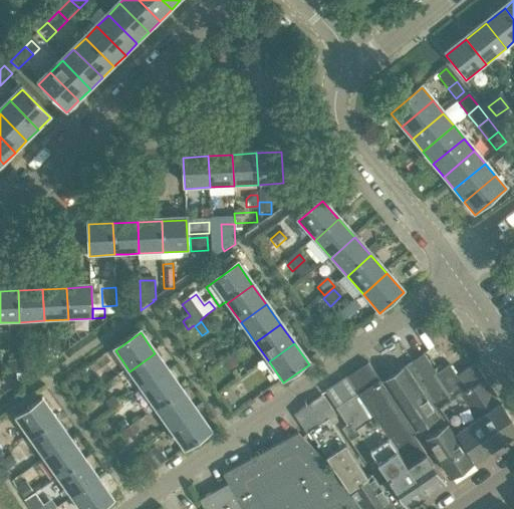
[(144,391),(169,372),(155,353),(130,371),(144,391)]
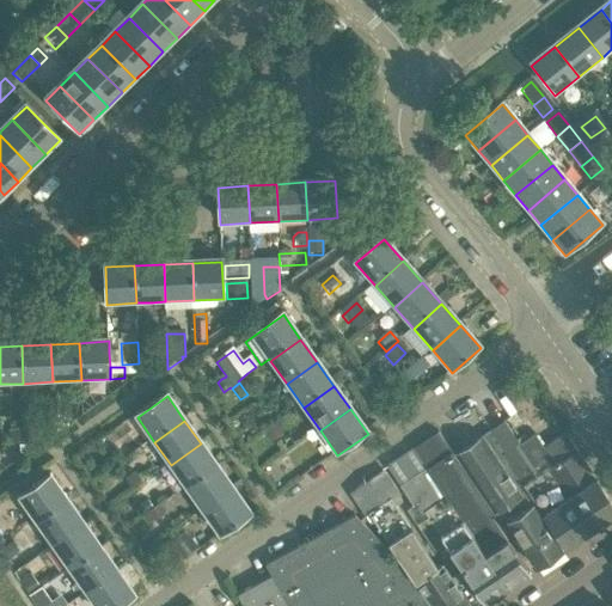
[(519,448),(503,426),(487,436),(527,497),(564,552),(611,520),(611,506),(597,483),(595,484),(565,439),(567,438),(565,436),(543,452),(534,438),(519,448)]
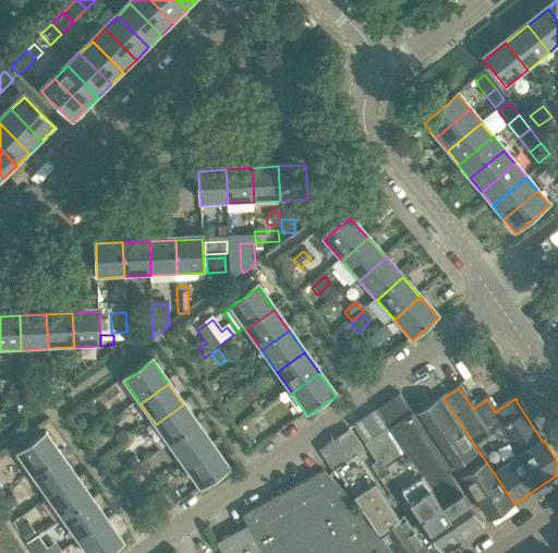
[(242,395),(247,405),(257,398),(252,389),(242,395)]
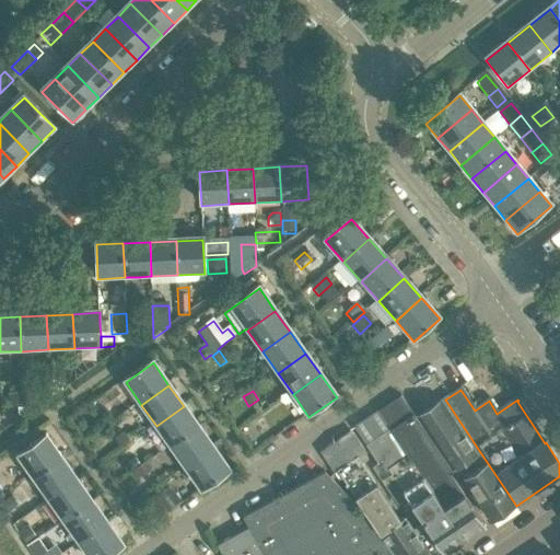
[(23,395),(8,396),(9,408),(24,407),(23,395)]
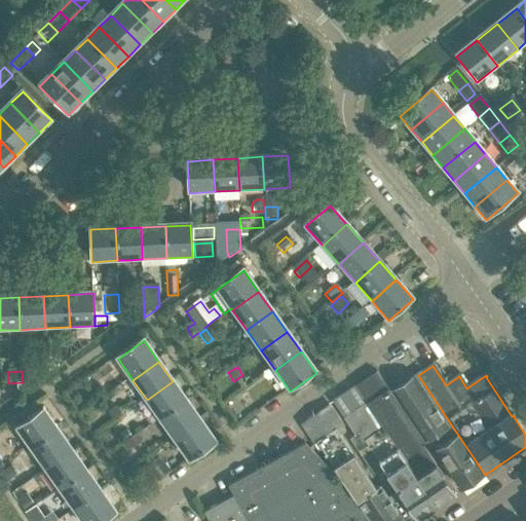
[(377,374),(355,388),(367,405),(395,446),(436,509),(454,496),(429,458),(424,455),(425,447),(453,428),(418,375),(414,378),(414,377),(389,394),(377,374)]
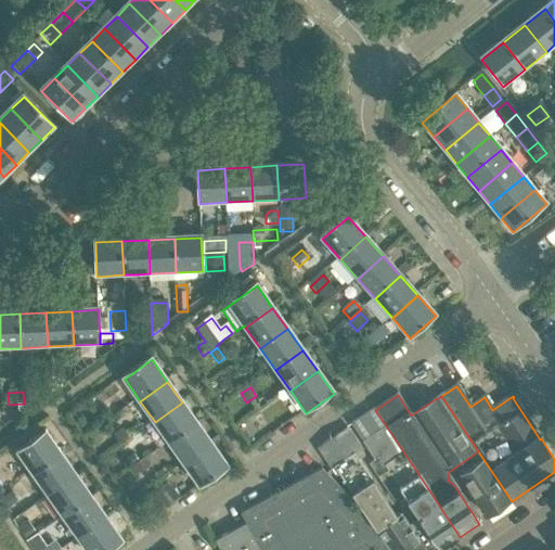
[(170,444),(197,424),(182,403),(155,422),(170,444)]
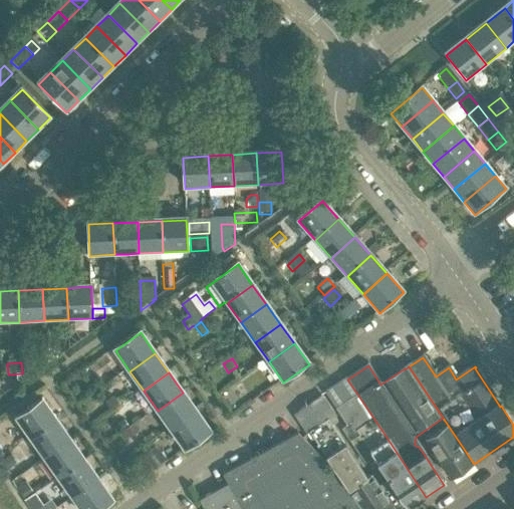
[(25,376),(16,376),(17,385),(25,384),(25,376)]
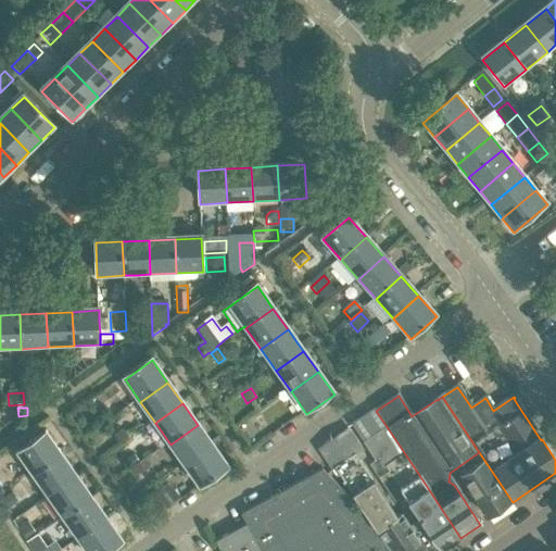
[(185,466),(213,447),(198,425),(171,445),(185,466)]
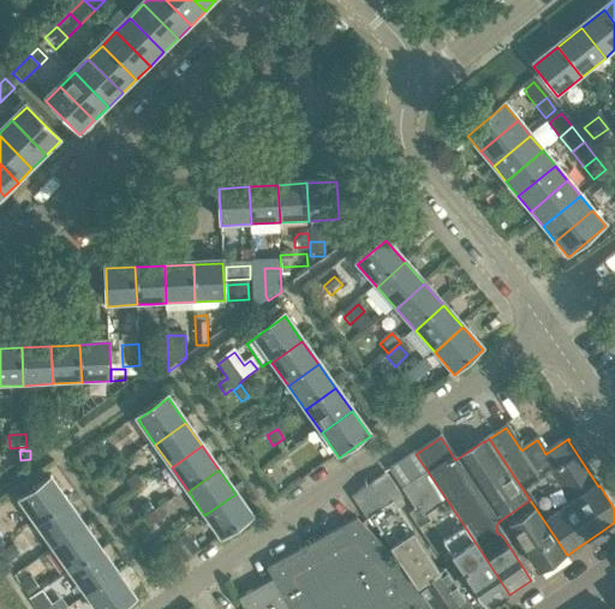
[(429,473),(402,493),(416,512),(408,517),(436,557),(447,550),(485,608),(490,608),(509,595),(461,521),(429,473)]
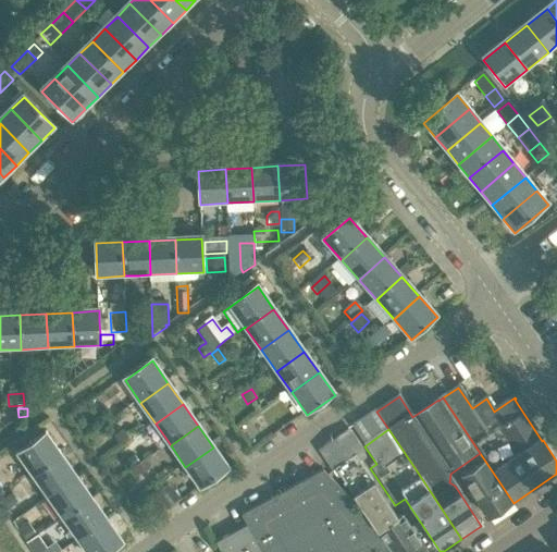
[(114,440),(120,448),(128,441),(124,433),(114,440)]
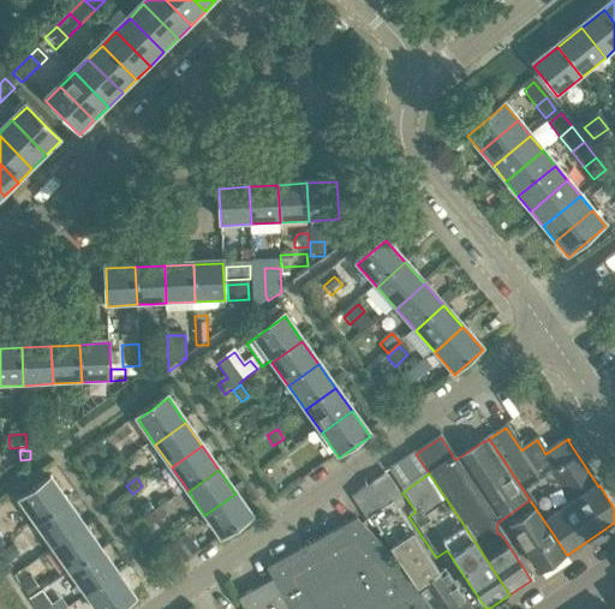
[(440,575),(398,513),(404,508),(399,501),(400,501),(386,478),(352,500),(368,523),(370,520),(390,550),(392,551),(389,553),(401,568),(429,608),(481,608),(463,580),(453,586),(443,572),(440,575)]
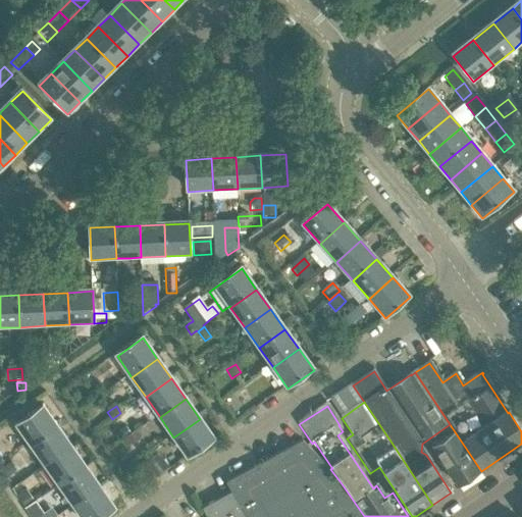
[(33,448),(58,429),(44,408),(18,426),(33,448)]
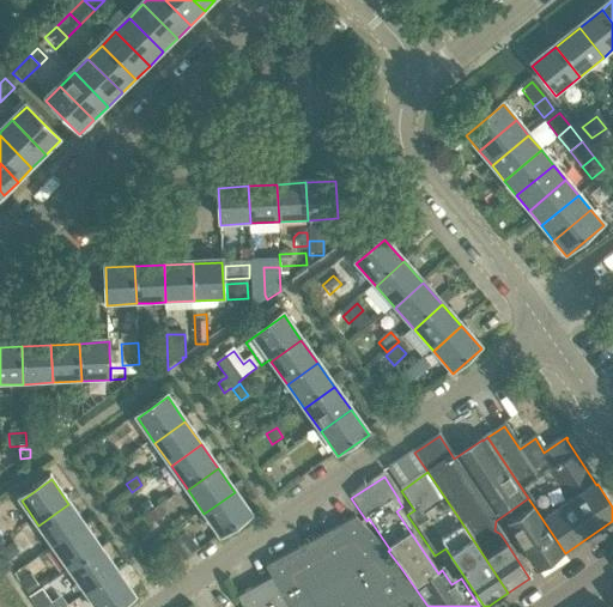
[(222,538),(252,516),(235,492),(204,514),(222,538)]
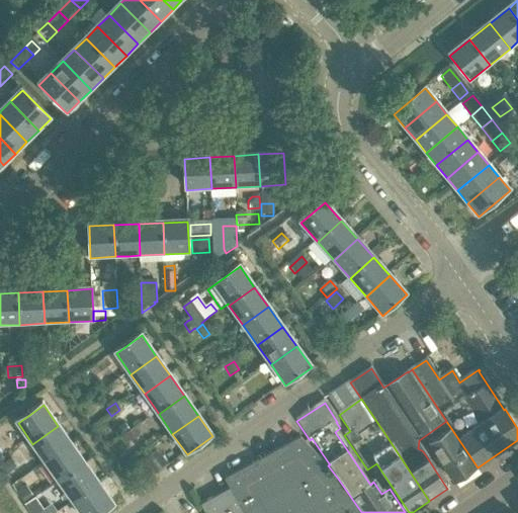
[(125,425),(119,429),(123,435),(130,431),(125,425)]
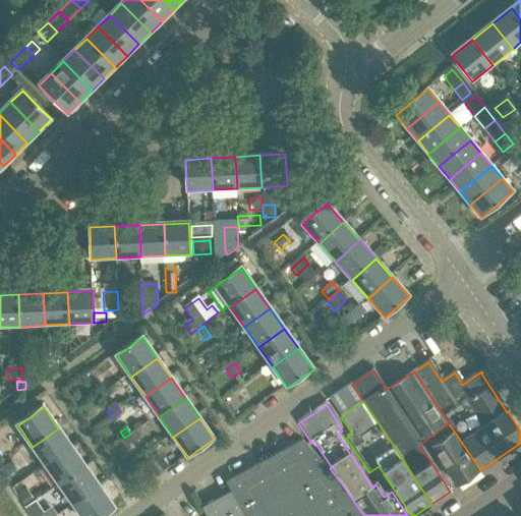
[(47,466),(72,449),(58,428),(33,447),(47,466)]
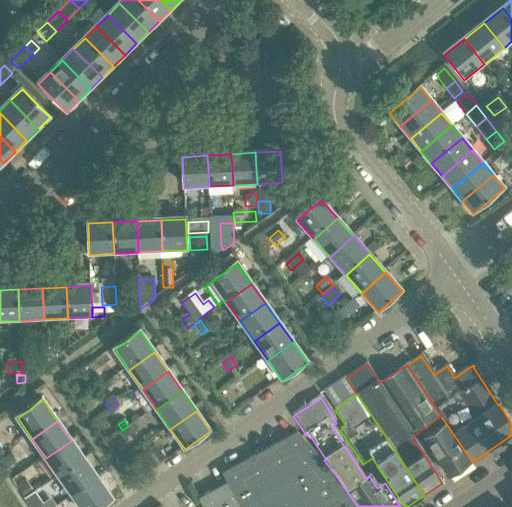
[(449,478),(471,464),(446,425),(424,440),(449,478)]
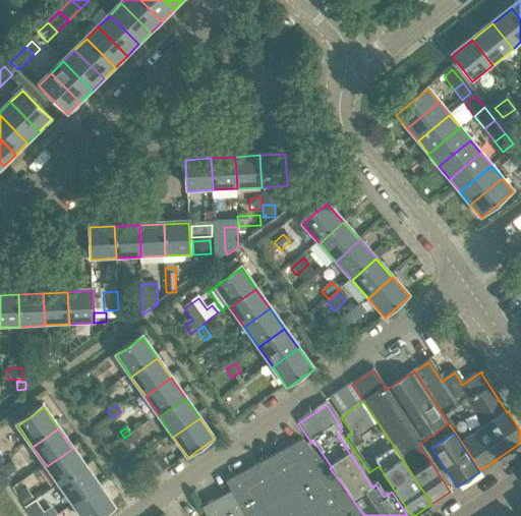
[(135,434),(127,439),(132,446),(140,440),(135,434)]
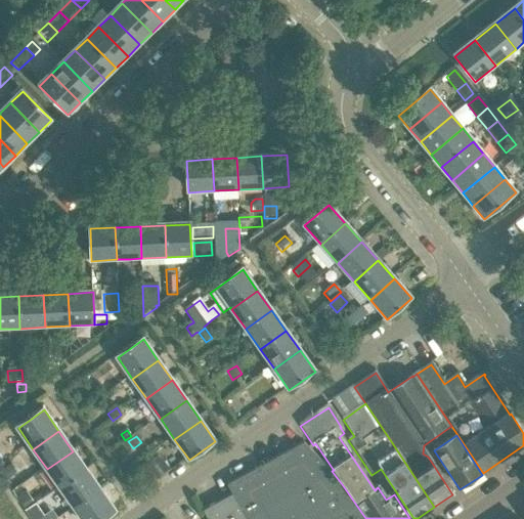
[(303,444),(226,485),(232,495),(244,518),(365,518),(342,484),(332,471),(331,472),(303,444)]
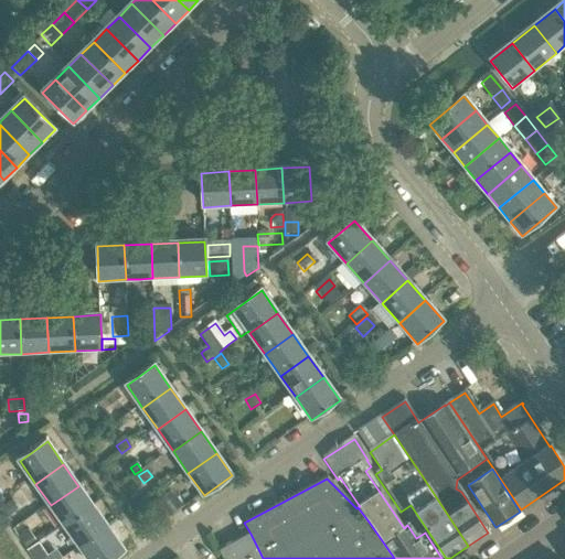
[(65,527),(94,507),(78,486),(51,505),(65,527)]
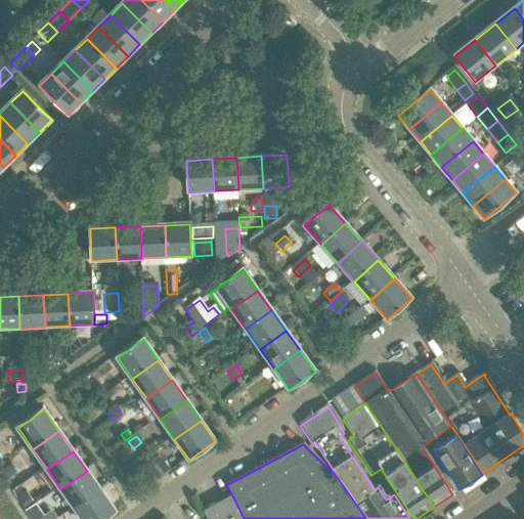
[(167,472),(158,459),(144,469),(154,481),(167,472)]
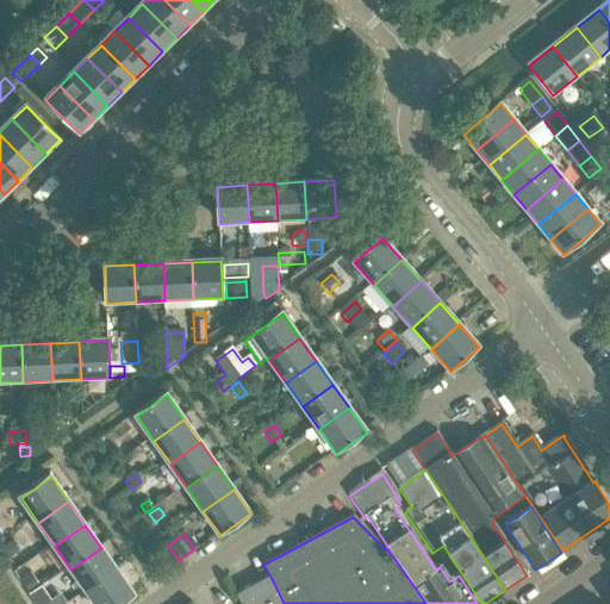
[(0,555),(6,565),(20,555),(12,545),(0,553),(0,555)]
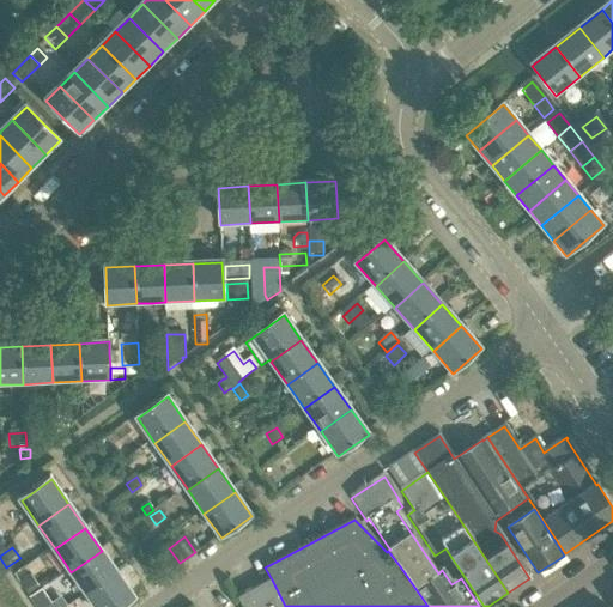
[(87,596),(119,575),(102,551),(71,572),(87,596)]
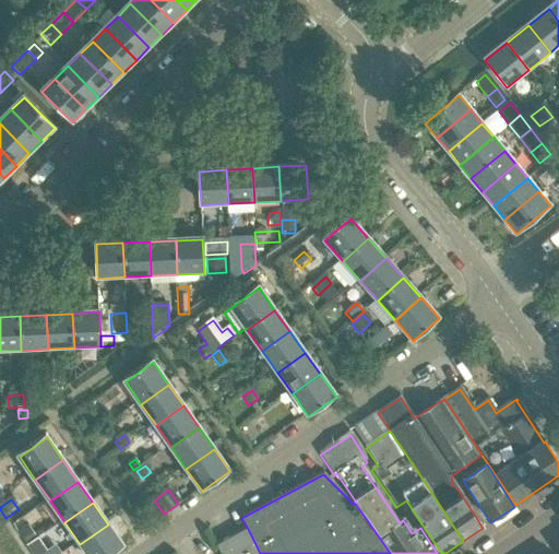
[(114,553),(123,546),(108,525),(80,544),(86,553),(114,553)]
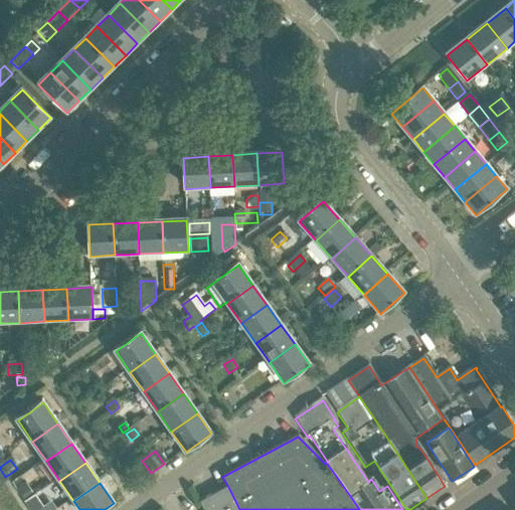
[(19,491),(27,503),(34,498),(26,486),(19,491)]
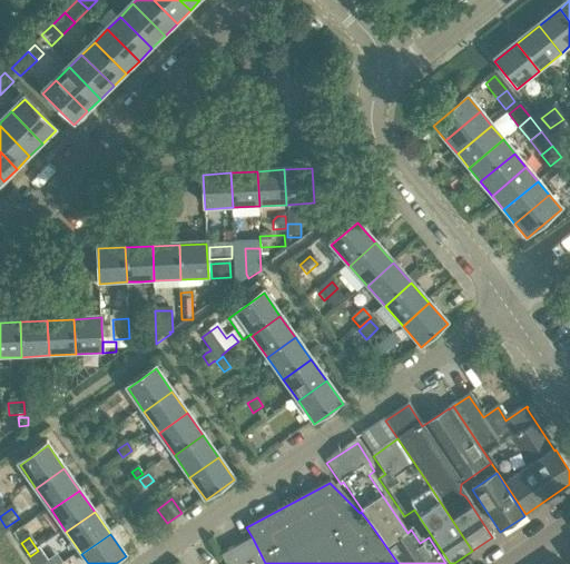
[(265,563),(253,538),(222,556),(225,563),(265,563)]
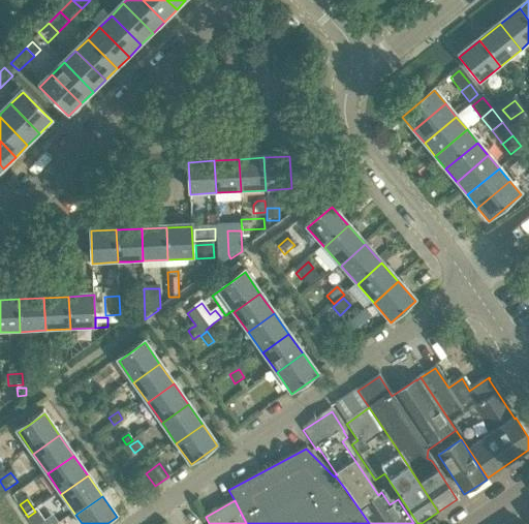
[(44,523),(36,512),(26,519),(29,523),(44,523)]
